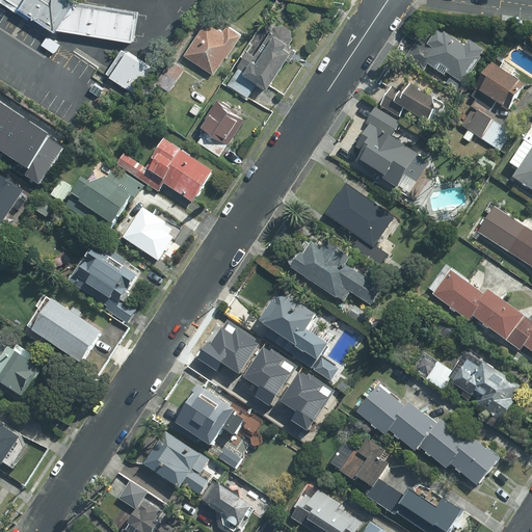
[(0,0),(0,2),(24,17),(53,33),(55,33),(131,45),(136,14),(75,4),(77,0),(0,0)]
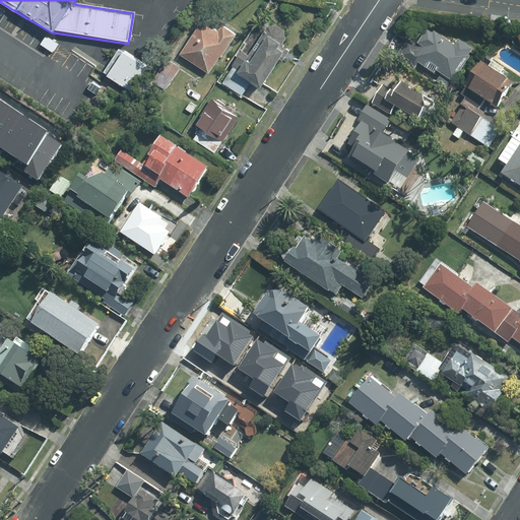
[(236,39),(203,17),(181,53),(213,73),(236,39)]
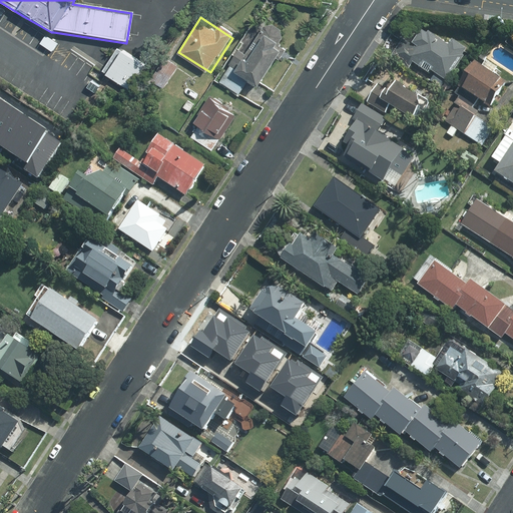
[(277,26),(266,19),(245,49),(237,44),(221,67),(253,88),(281,49),(283,37),(277,26)]
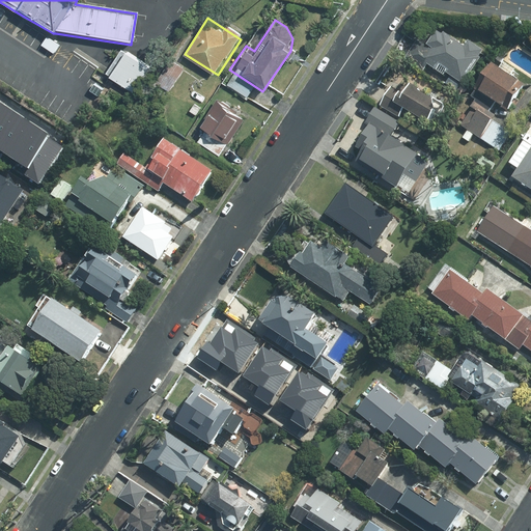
[(478,56),(435,29),(425,44),(419,40),(411,53),(460,84),(478,56)]
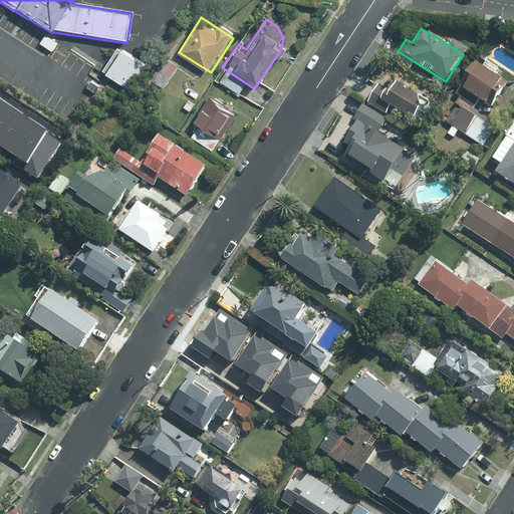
[(144,66),(120,51),(104,74),(127,89),(144,66)]
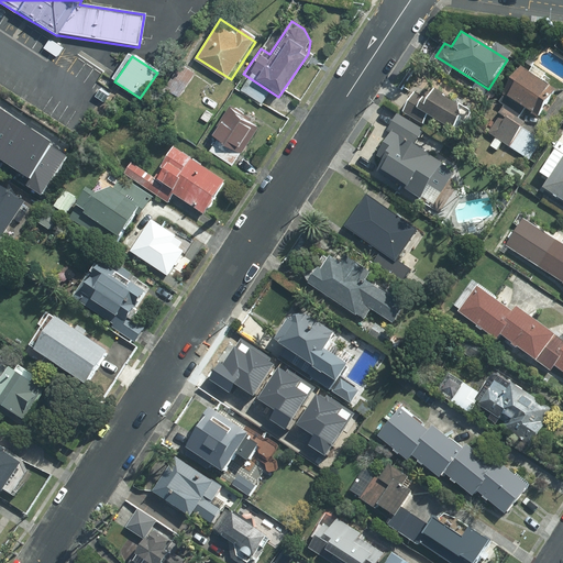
[(551,89),(522,70),(481,132),(509,151),(551,89)]
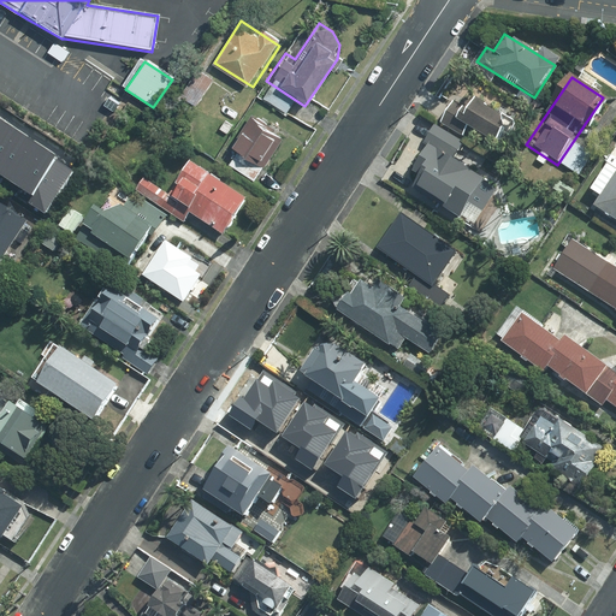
[(108,98),(102,106),(113,113),(119,105),(108,98)]
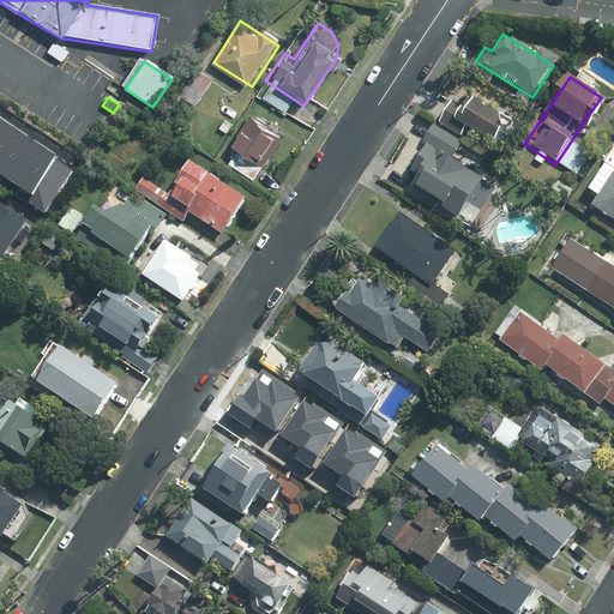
[(459,112),(450,106),(438,125),(464,139),(468,133),(491,146),(499,132),(499,116),(469,102),(459,112)]
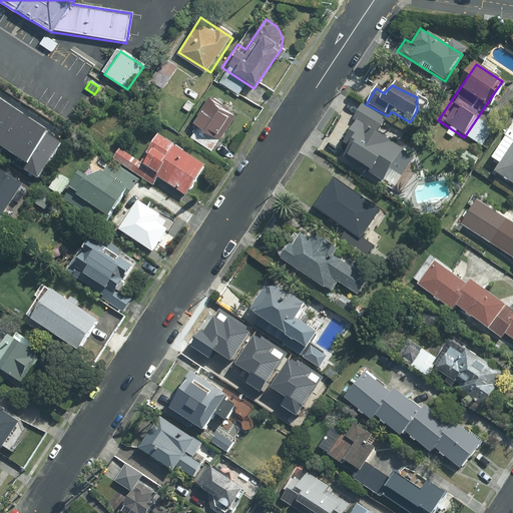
[(238,115),(211,95),(192,122),(200,127),(192,138),(212,152),(238,115)]
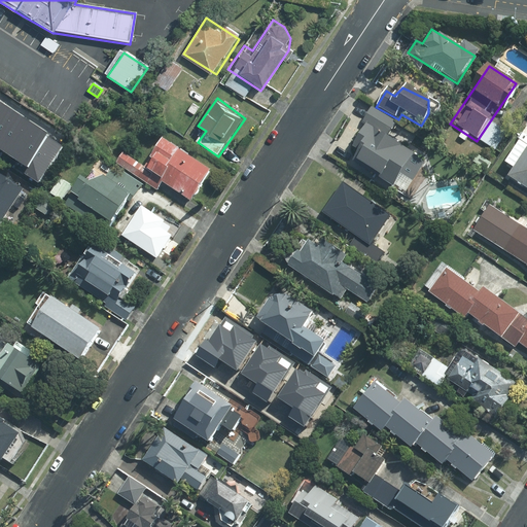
[(0,147),(2,148),(22,118),(4,107),(0,112),(0,147)]
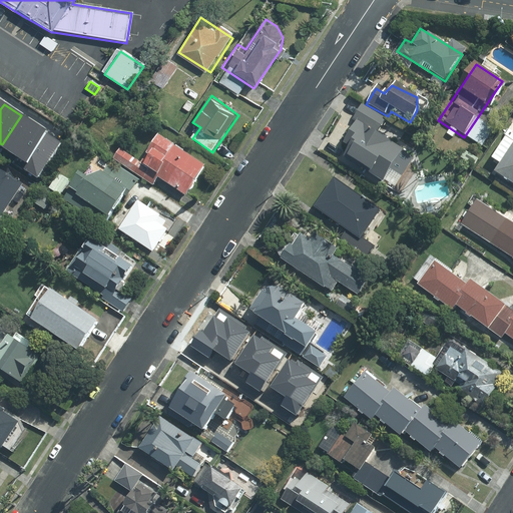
[(385,121),(361,105),(350,121),(354,123),(336,152),(381,181),(390,167),(403,175),(413,159),(376,136),(385,121)]
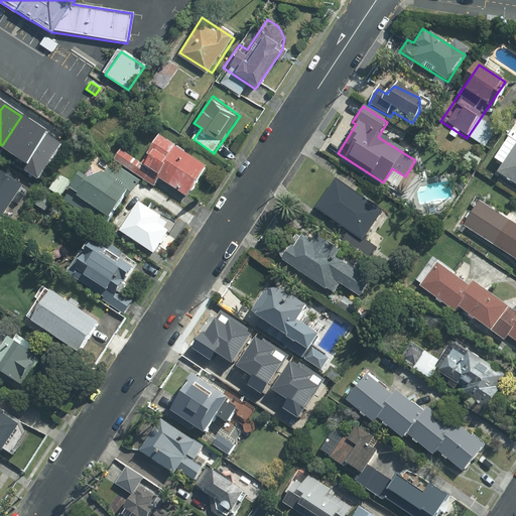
[(21,116),(2,145),(17,155),(36,126),(21,116)]
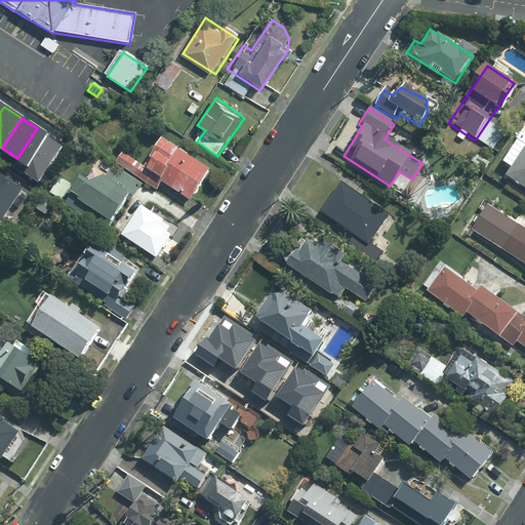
[(37,128),(17,158),(30,166),(49,136),(37,128)]
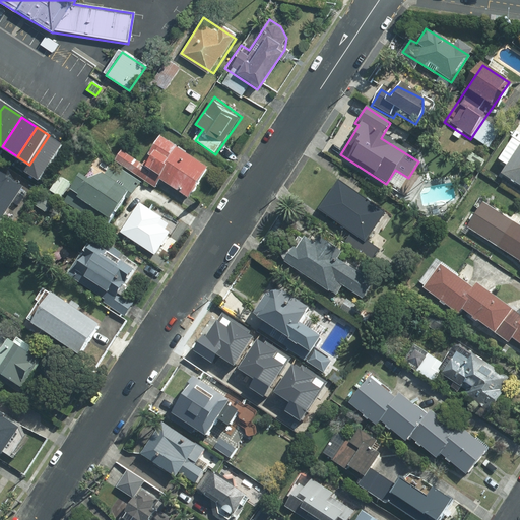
[(49,135),(29,165),(25,171),(41,181),(64,145),(49,135)]
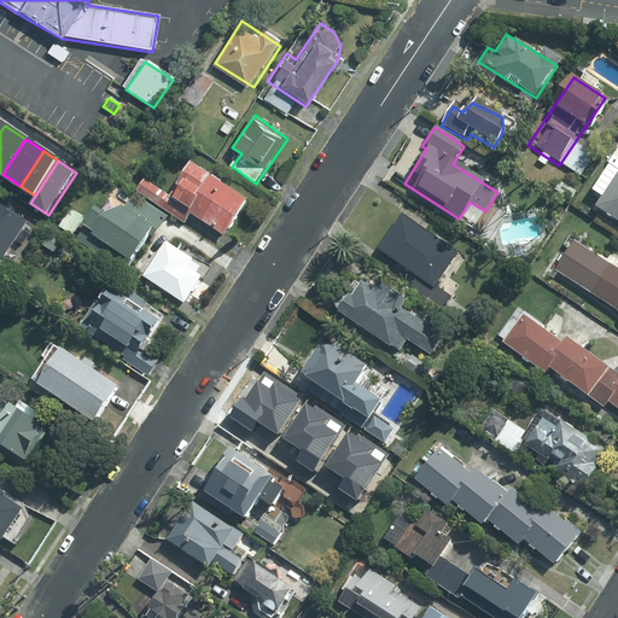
[(146,179),(139,190),(182,221),(188,214),(222,238),(246,205),(188,164),(167,194),(146,179)]
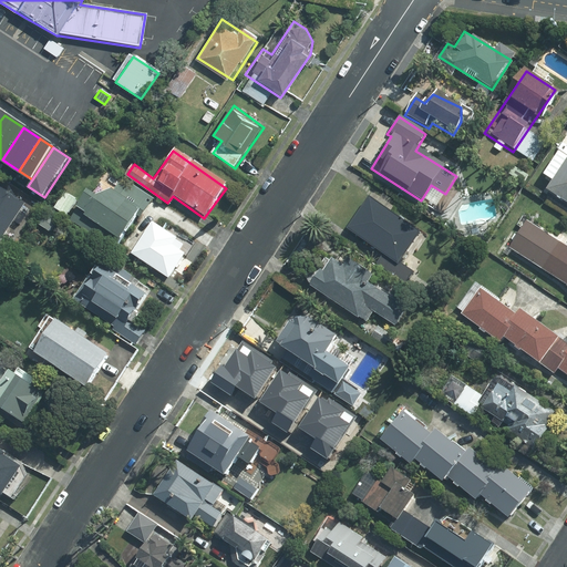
[(566,162),(547,193),(566,205),(566,162)]
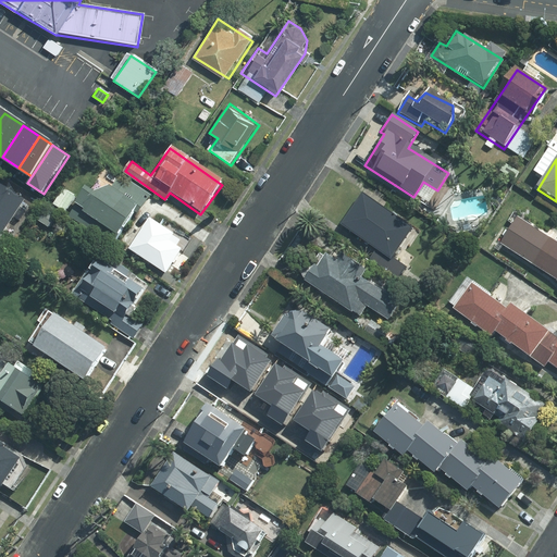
[(93,190),(86,186),(67,217),(114,246),(135,212),(139,215),(153,194),(119,172),(111,185),(93,190)]
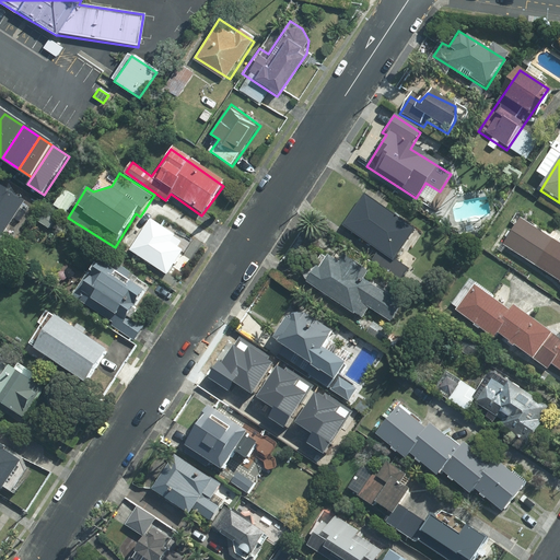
[(0,186),(0,234),(9,222),(20,230),(34,208),(0,186)]
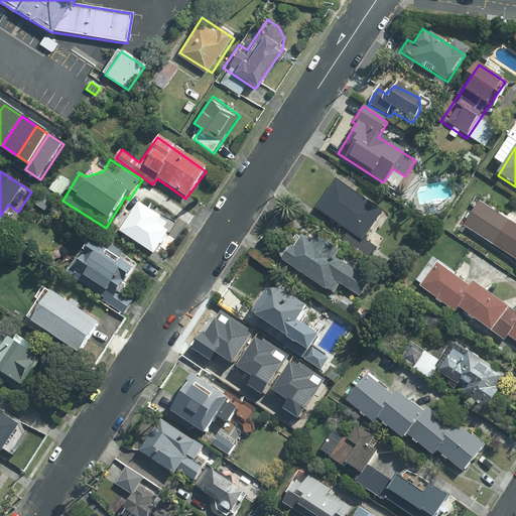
[(70,185),(57,176),(47,190),(60,200),(70,185)]
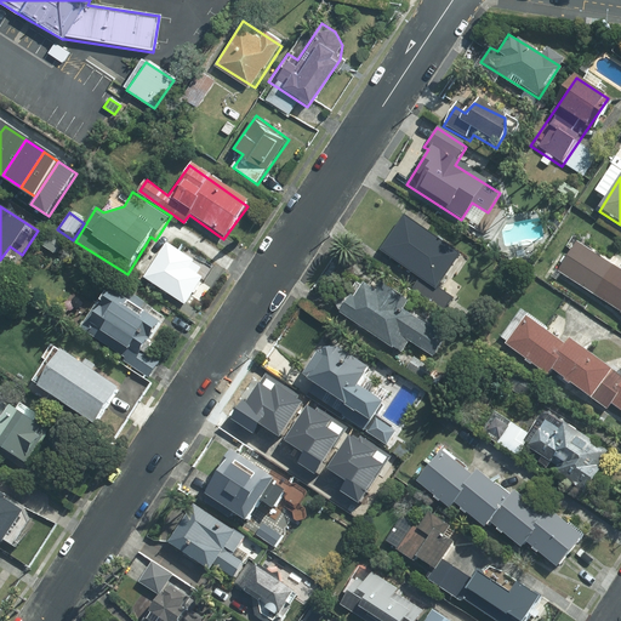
[(463,256),(404,215),(377,254),(437,295),(463,256)]
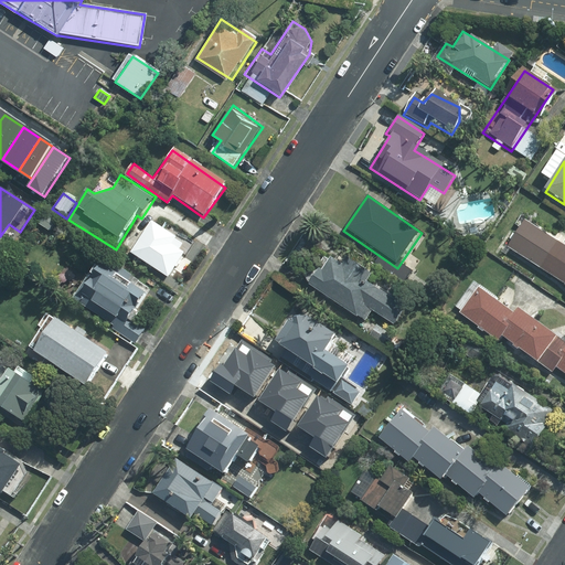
[(45,212),(36,224),(48,233),(57,221),(45,212)]
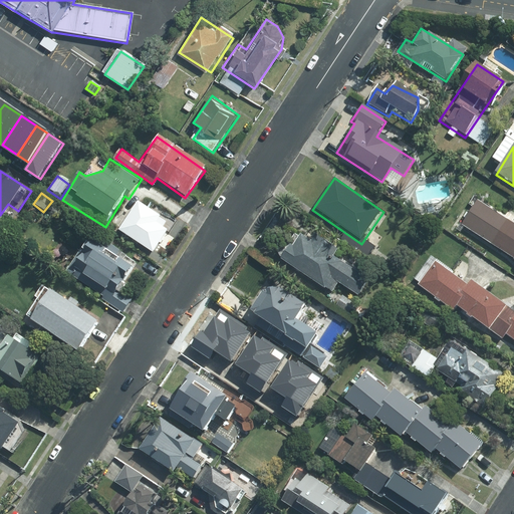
[(513,221),(479,199),(462,226),(513,258),(513,263),(512,267),(513,267),(513,221)]
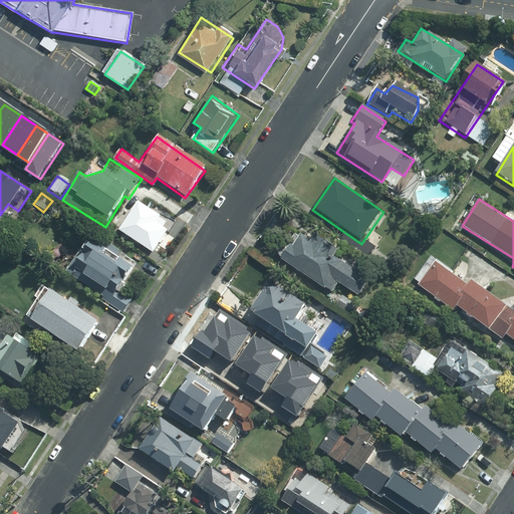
[(161,215),(138,200),(117,229),(153,252),(168,229),(164,226),(167,222),(160,217),(161,215)]
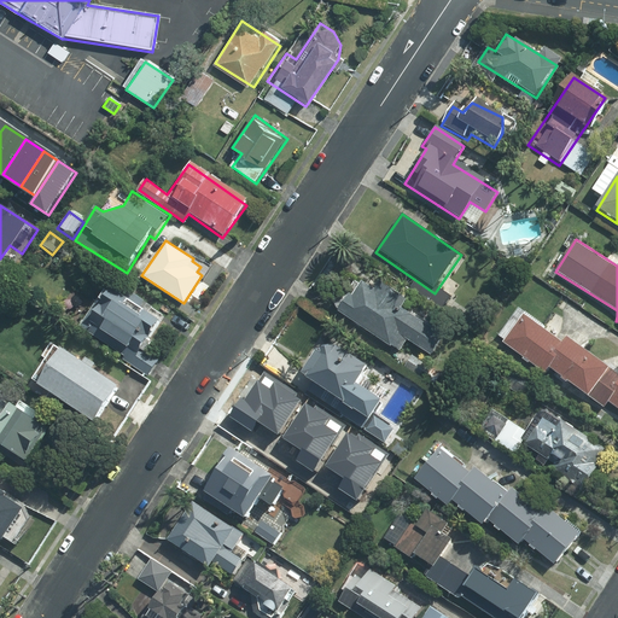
[(168,321),(109,283),(77,331),(147,375),(156,362),(145,356),(168,321)]
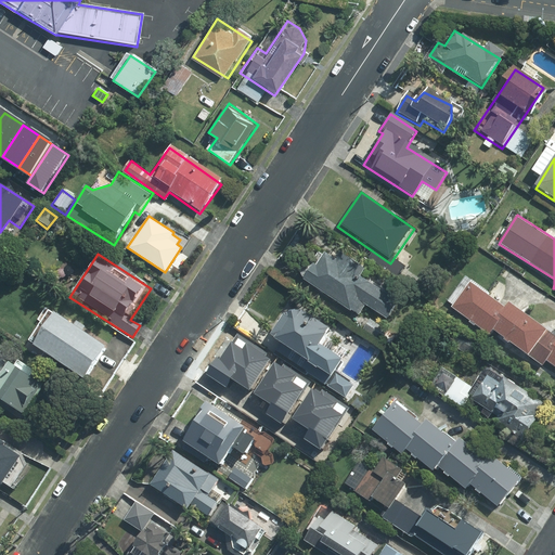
[(333,261),(323,255),(305,281),(351,314),(361,302),(385,320),(395,306),(357,278),(360,272),(339,257),(333,261)]
